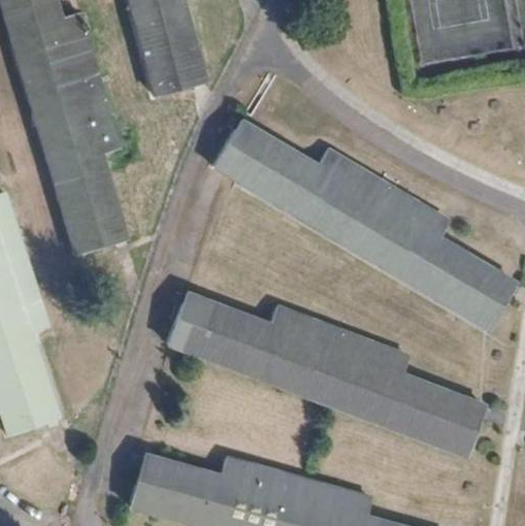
[(62,17),(57,0),(1,0),(76,254),(128,238),(103,152),(121,145),(80,11),(62,17)]
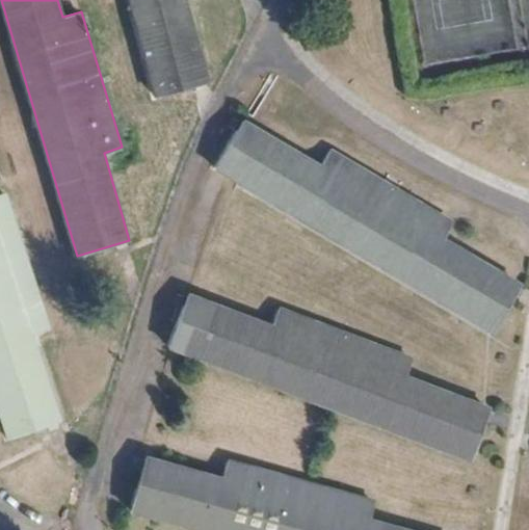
[(131,0),(156,94),(208,80),(187,0),(131,0)]
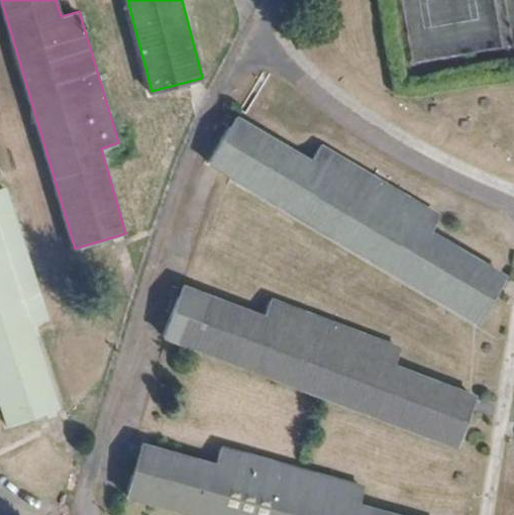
[(210,161),(479,321),(509,275),(433,230),(440,215),(322,143),(313,159),(237,115),(210,161)]
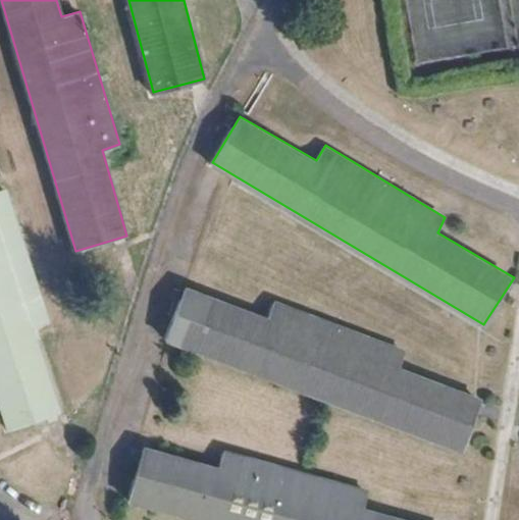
[(0,368),(42,358),(32,325),(50,319),(7,188),(0,190),(0,368)]
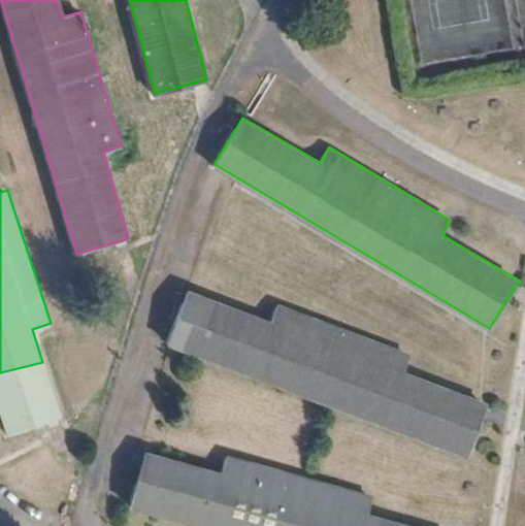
[(404,372),(408,354),(277,305),(273,318),(271,323),(243,313),(188,292),(172,330),(167,342),(298,391),(467,454),(486,403),(404,372)]
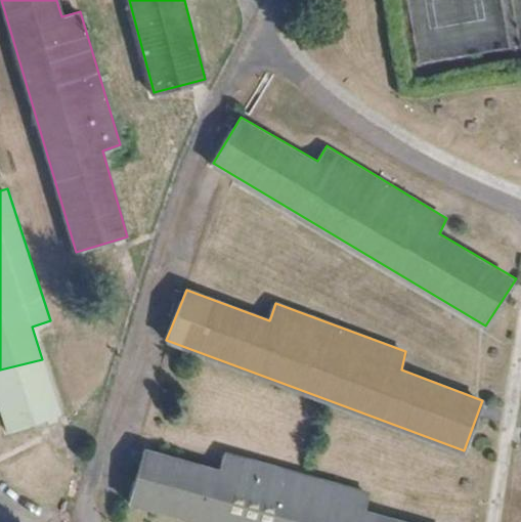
[(42,359),(0,370),(0,406),(7,430),(59,414),(42,359)]
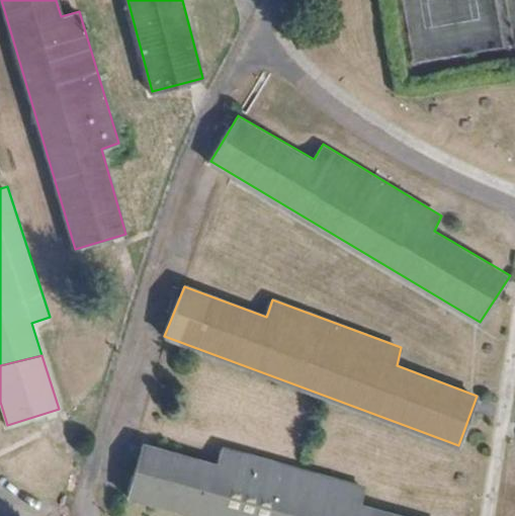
[(205,515),(404,515),(360,504),(364,485),(324,474),(223,446),(218,463),(141,442),(126,494),(205,515)]
